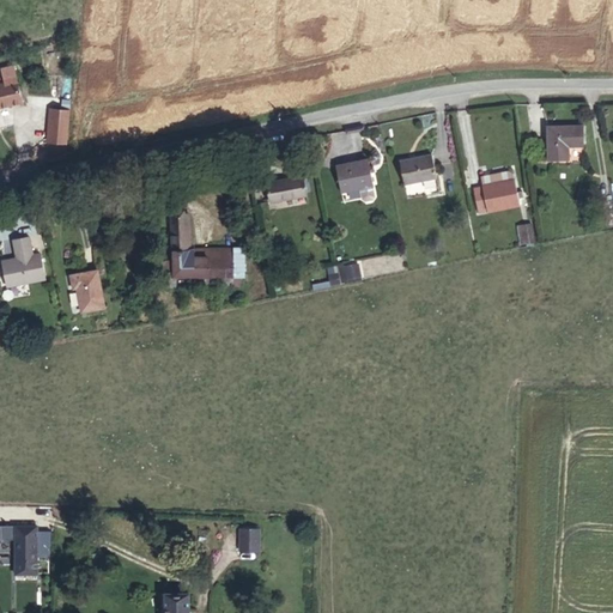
[(16,86),(0,90),(0,119),(5,117),(4,113),(34,105),(26,79),(14,83),(16,86)]
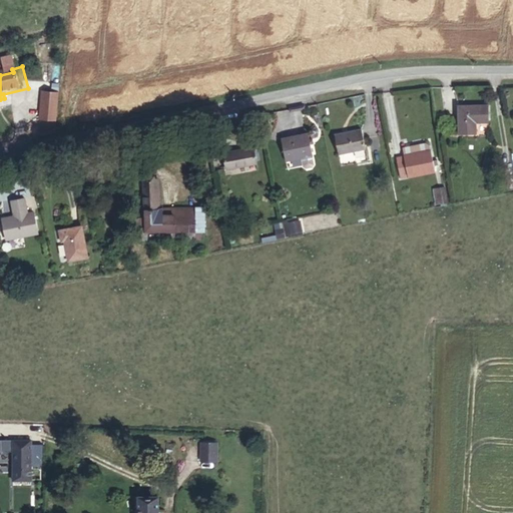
[(40,87),(39,117),(57,118),(58,88),(40,87)]
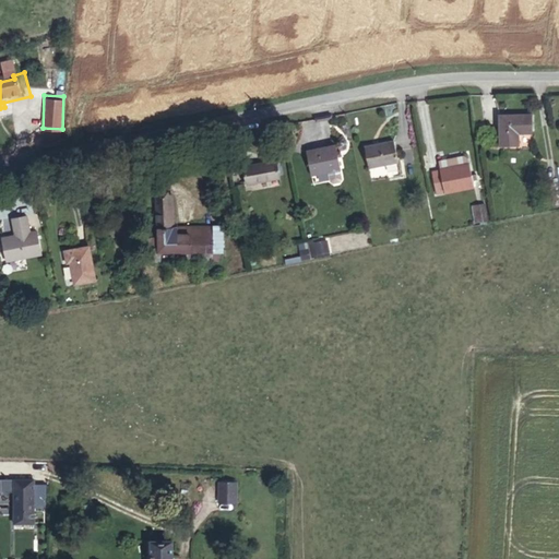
[(545,109),(513,111),(514,138),(532,138),(532,127),(546,125),(545,109)]
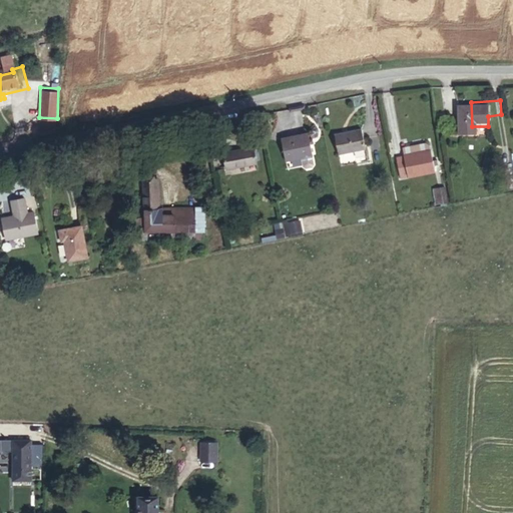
[(367,127),(333,134),(336,153),(370,146),(367,127)]
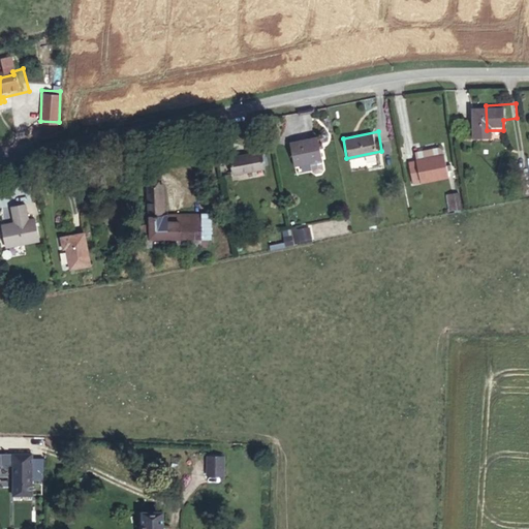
[(289,142),(292,159),(315,155),(313,138),(289,142)]
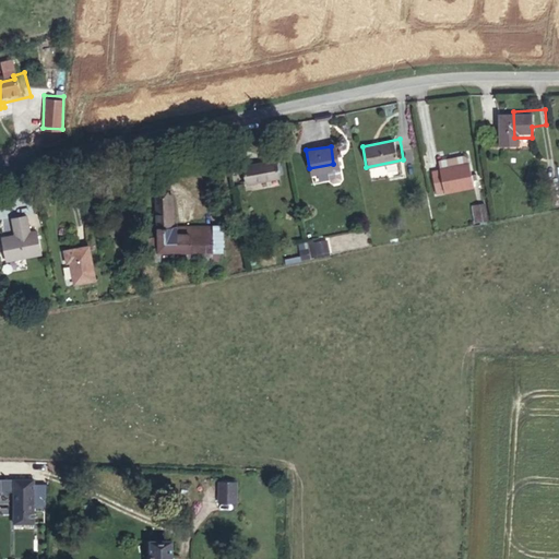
[(436,193),(474,187),(467,152),(438,157),(439,166),(431,168),(436,193)]
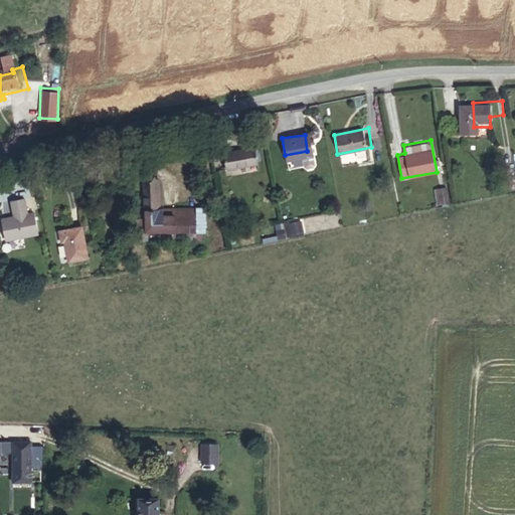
[(226,154),(228,170),(253,165),(250,150),(226,154)]
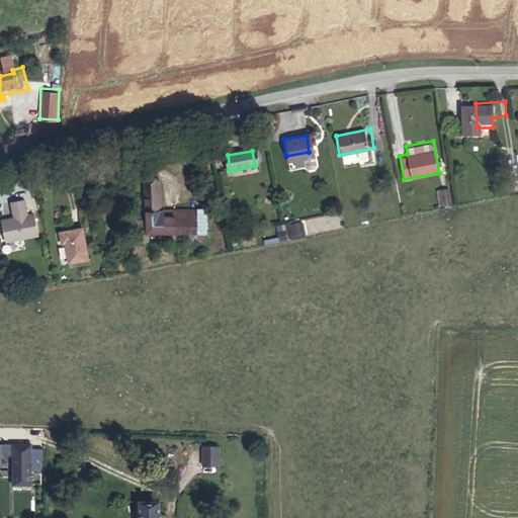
[(166,178),(150,178),(148,227),(178,227),(179,212),(165,211),(166,178)]
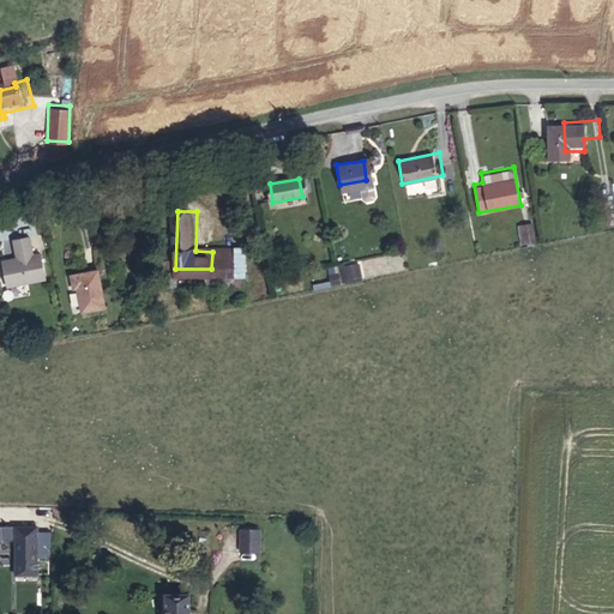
[(521,244),(536,240),(533,221),(517,223),(521,244)]
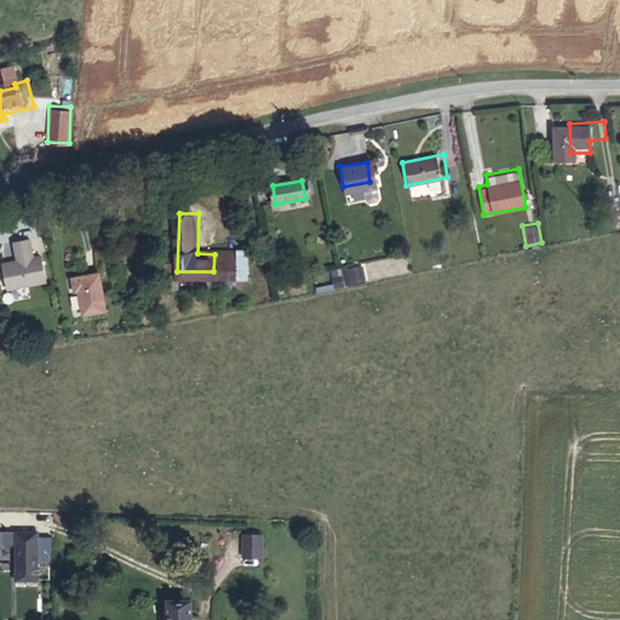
[(3,264),(7,290),(46,282),(41,257),(34,258),(30,239),(13,242),(17,260),(3,264)]
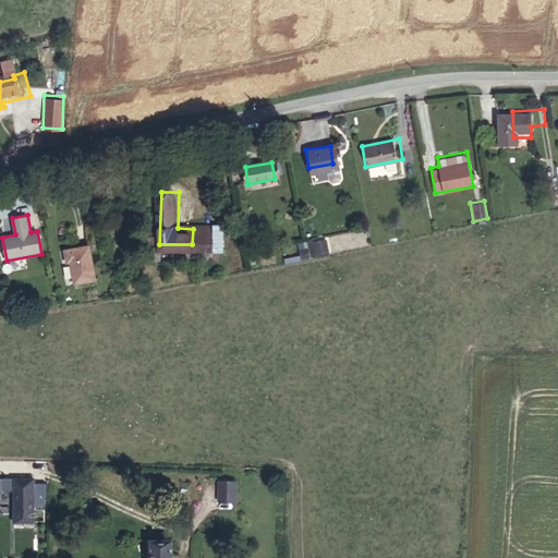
[(328,238),(331,251),(352,246),(367,243),(365,230),(353,232),(354,240),(341,243),(342,246),(334,249),(331,237),(328,238)]
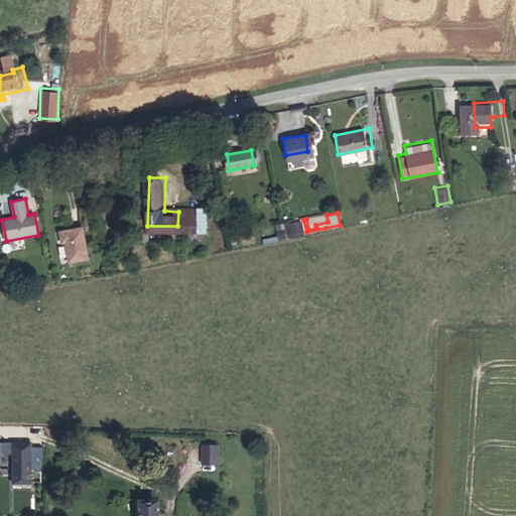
[(278,238),(305,232),(302,218),(274,224),(278,238)]
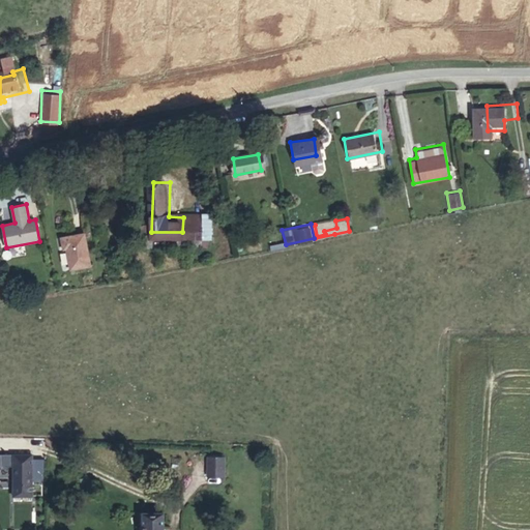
[(90,266),(85,234),(61,238),(63,249),(66,248),(70,269),(90,266)]
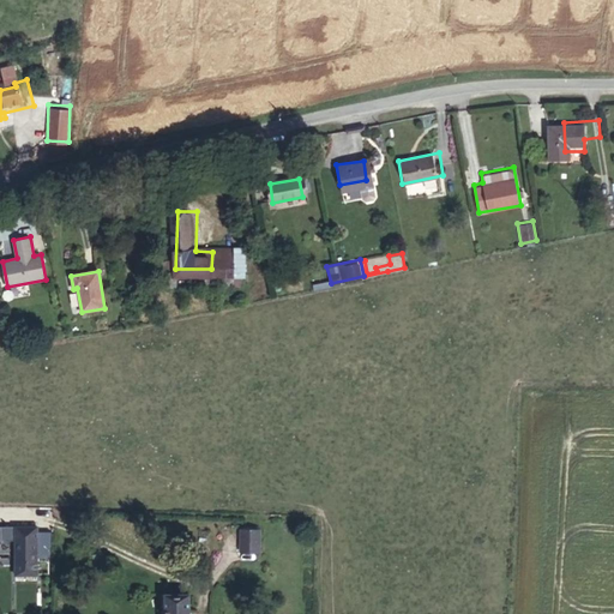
[(344,282),(345,293),(355,292),(353,281),(344,282)]
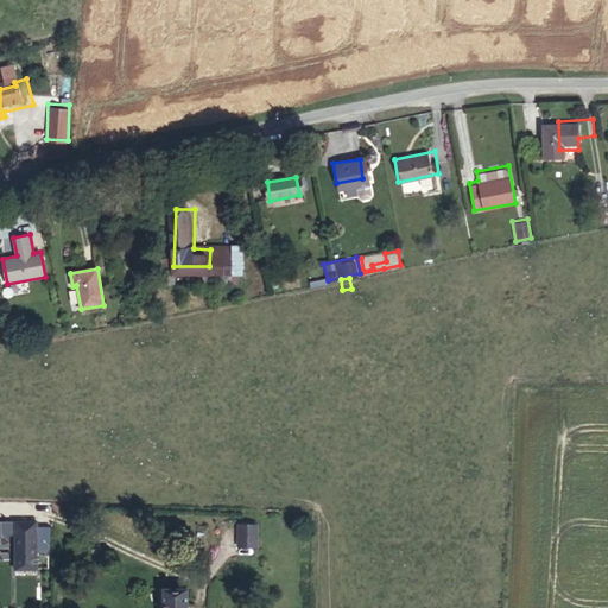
[(16,521),(16,570),(37,570),(37,552),(50,552),(51,527),(37,527),(37,521),(16,521)]
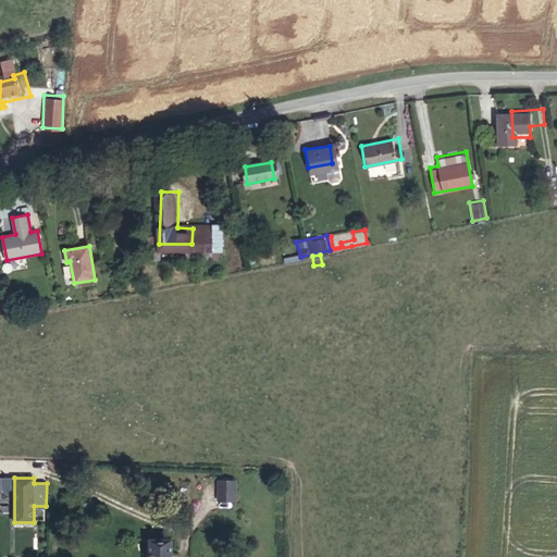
[(219,500),(236,500),(236,481),(219,481),(219,500)]
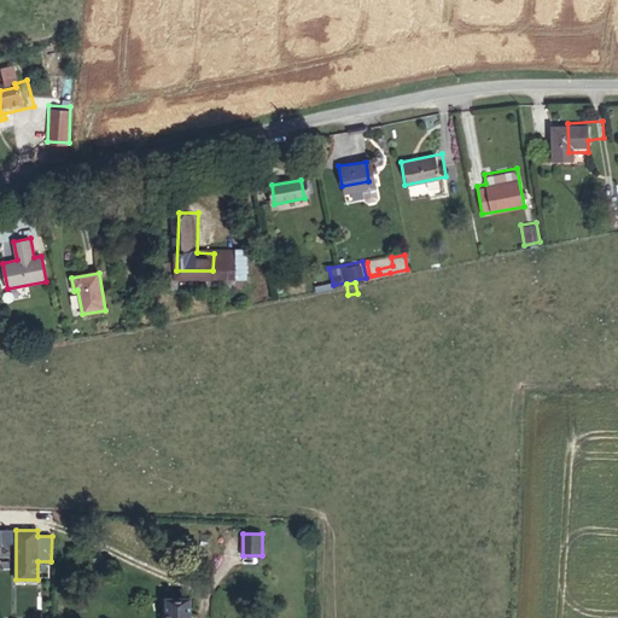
[(167,617),(191,617),(191,599),(167,599),(167,617)]
